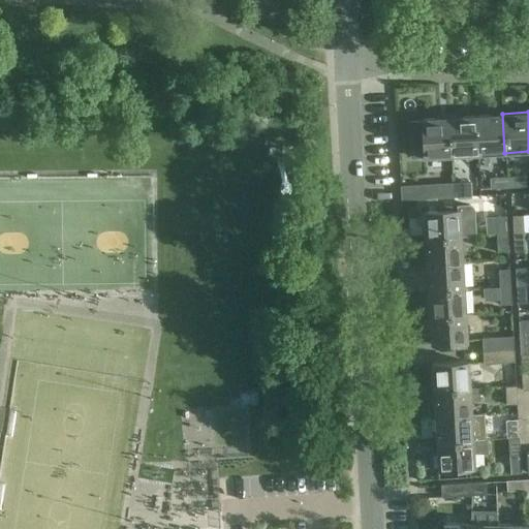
[(502,114),(475,116),(477,154),(504,153),(502,114)]
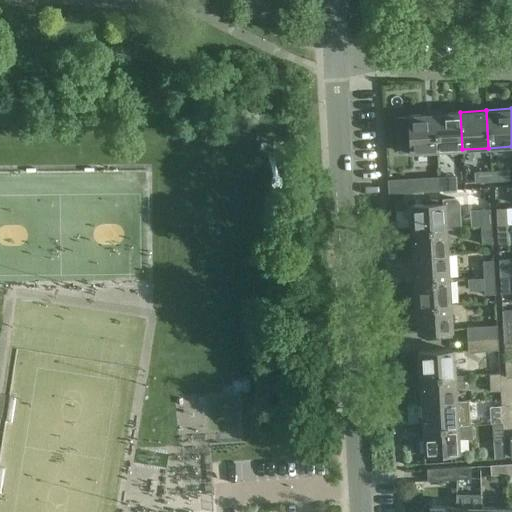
[(436,151),(462,149),(460,112),(434,113),(436,151)]
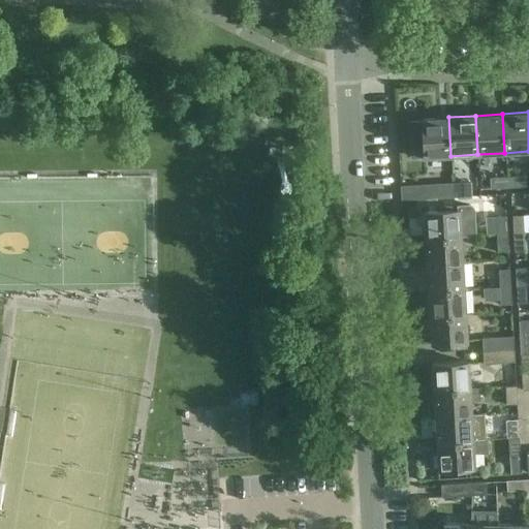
[(421,121),(408,122),(409,147),(423,147),(423,157),(450,156),(448,117),(421,119),(421,121)]
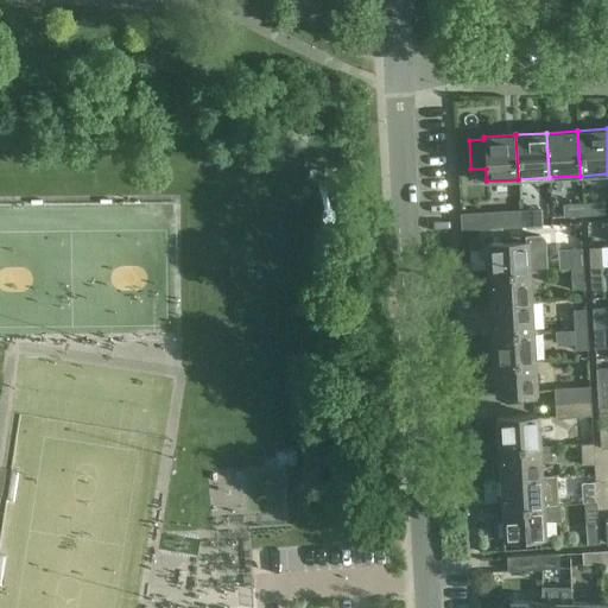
[(582,202),(583,216),(603,215),(602,201),(582,202)]
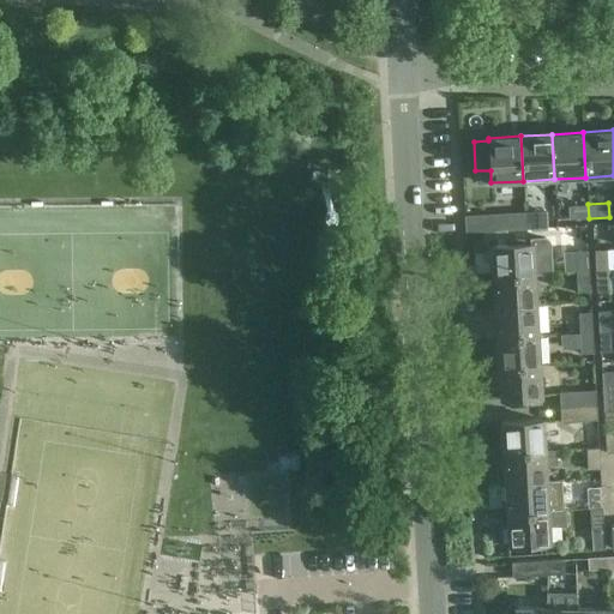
[(589,218),(588,204),(567,205),(569,220),(589,218)]
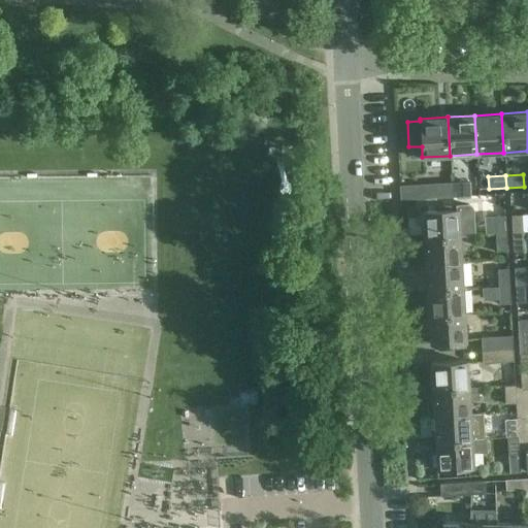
[(455,184),(455,196),(469,196),(468,183),(455,184)]
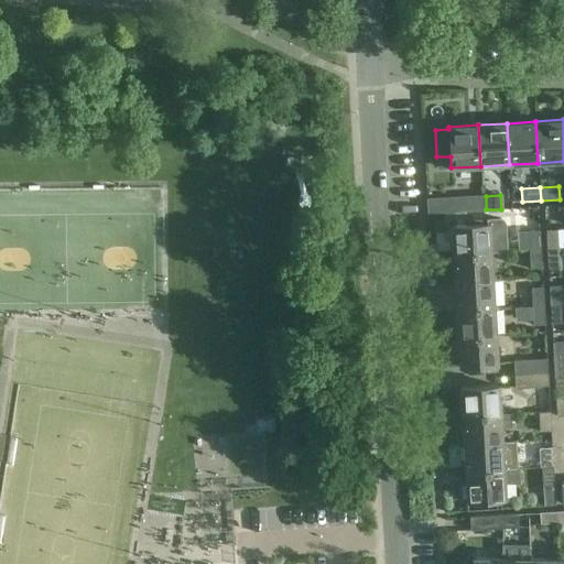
[(486,209),(486,196),(453,198),(453,212),(486,209)]
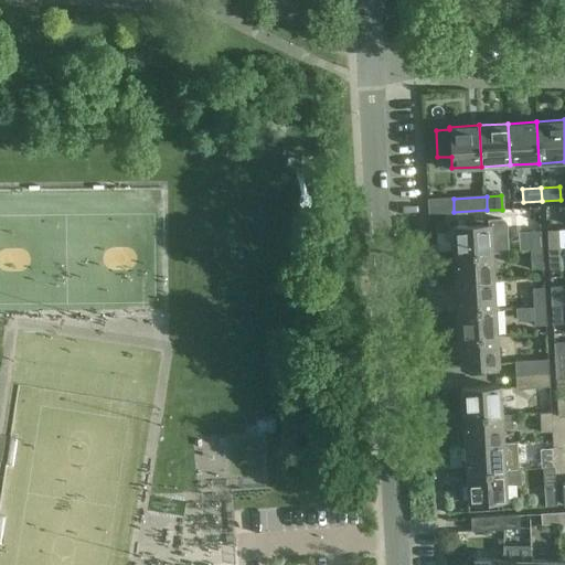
[(452,255),(491,253),(508,252),(505,223),(501,219),(487,220),(487,224),(450,226),(452,255)]
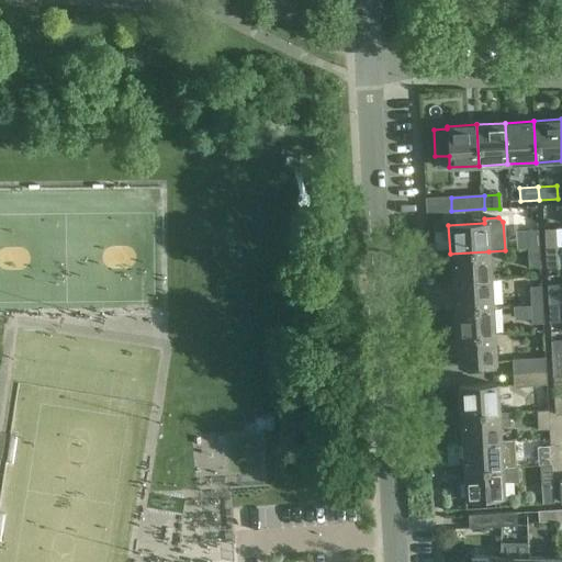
[(555,228),(543,229),(544,248),(557,247),(555,228)]
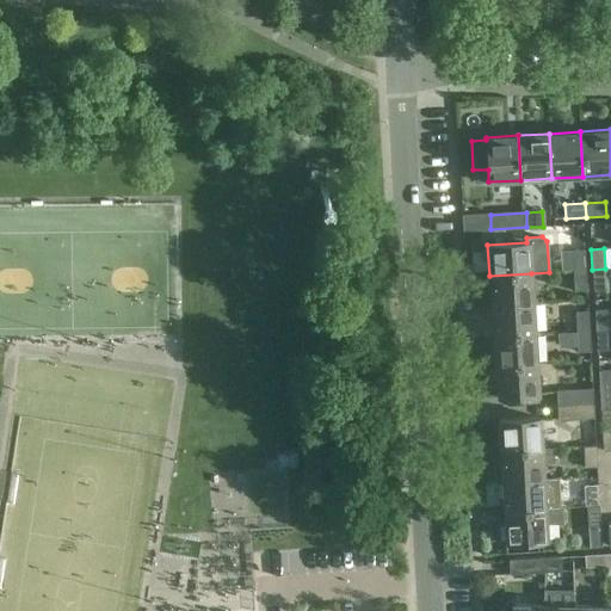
[(563,270),(573,270),(573,271),(586,270),(585,250),(572,251),(572,253),(562,254),(563,270)]
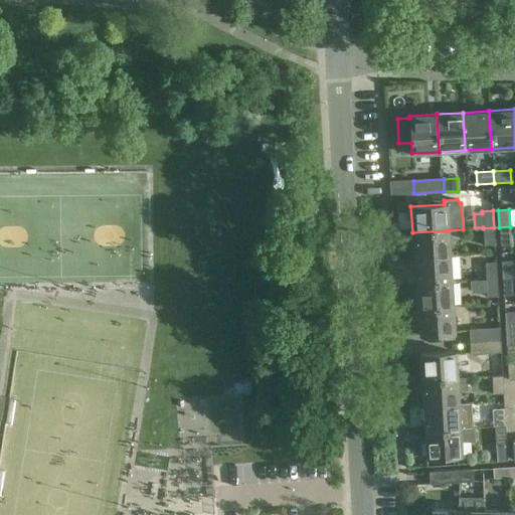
[(500,244),(511,244),(510,226),(499,227),(500,244)]
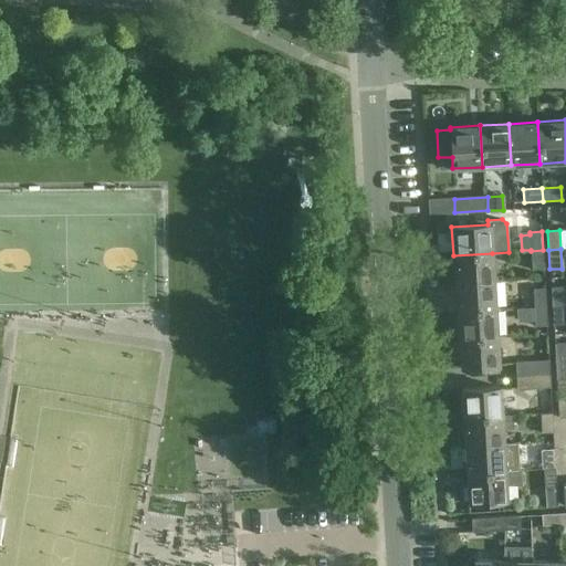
[(532,270),(544,270),(543,250),(531,251),(532,270)]
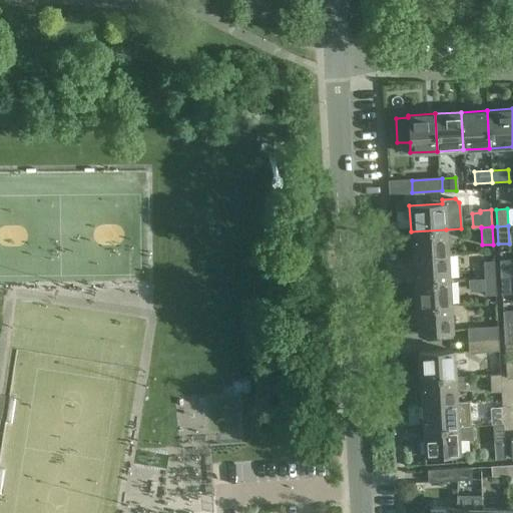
[(448,254),(446,229),(411,231),(412,257),(448,254)]
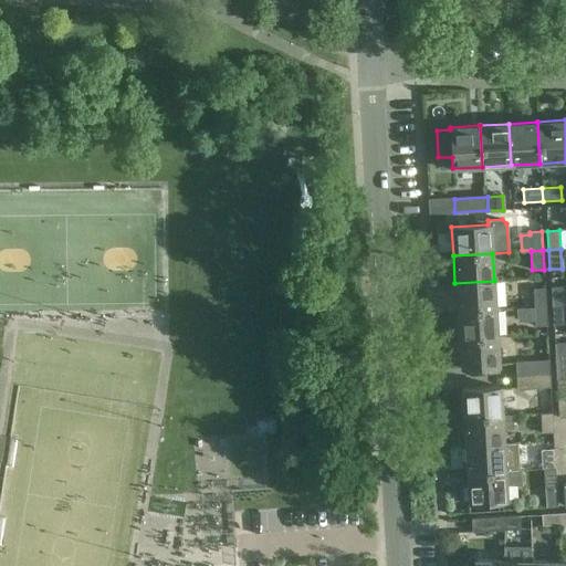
[(454,283),(457,311),(495,308),(494,281),(454,283)]
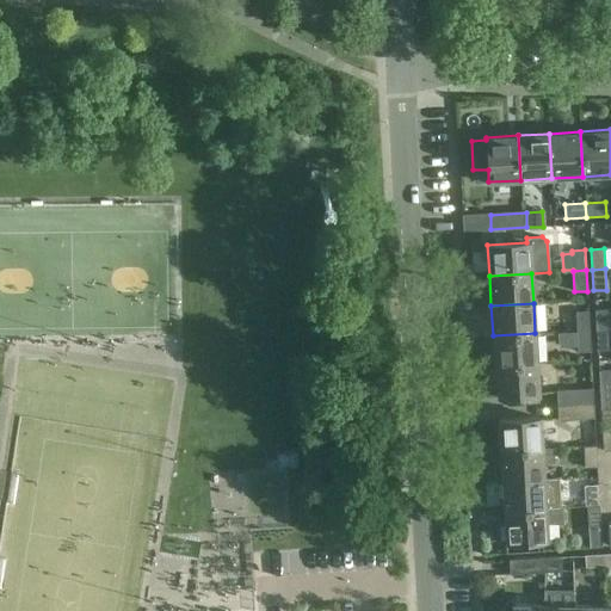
[(609,329),(610,329),(610,312),(608,313),(608,309),(594,310),(596,329),(609,329)]
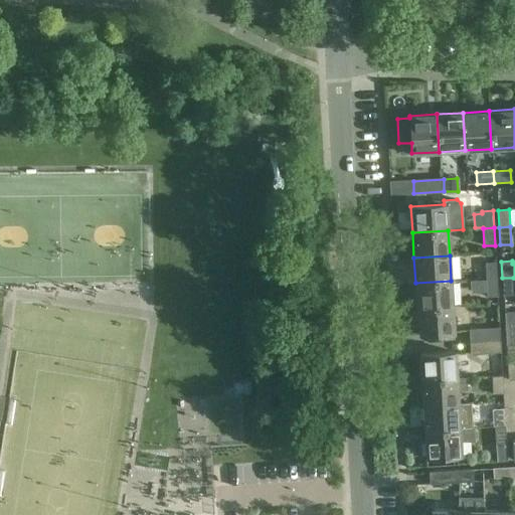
[(496,263),(485,264),(486,279),(497,279),(496,263)]
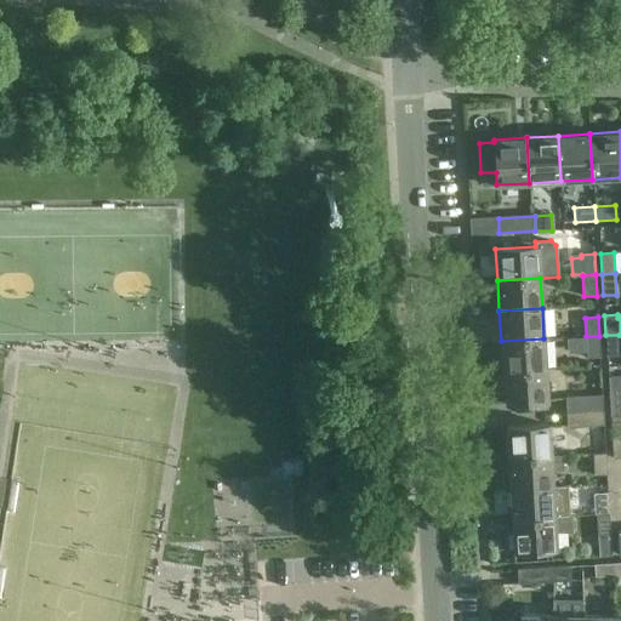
[(619,335),(605,335),(607,357),(620,355),(619,335)]
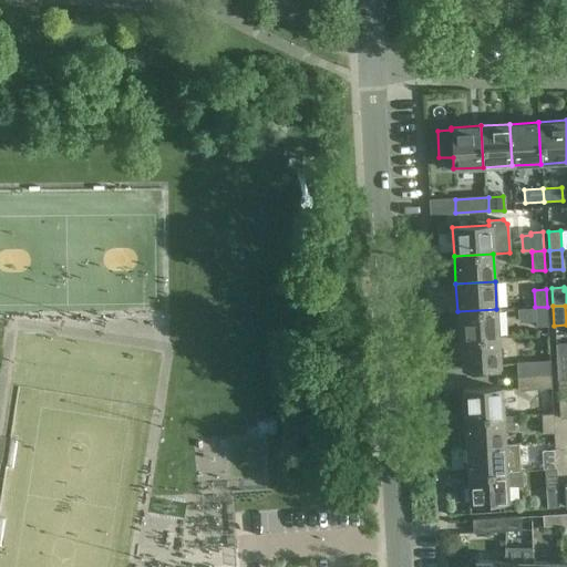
[(536,328),(548,327),(547,307),(535,307),(536,328)]
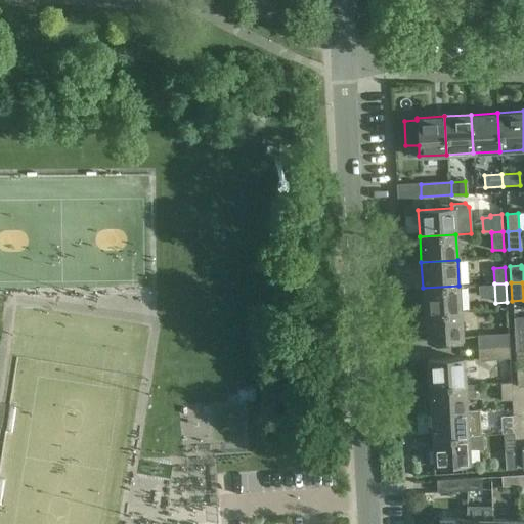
[(423,288),(424,314),(461,311),(459,286),(423,288)]
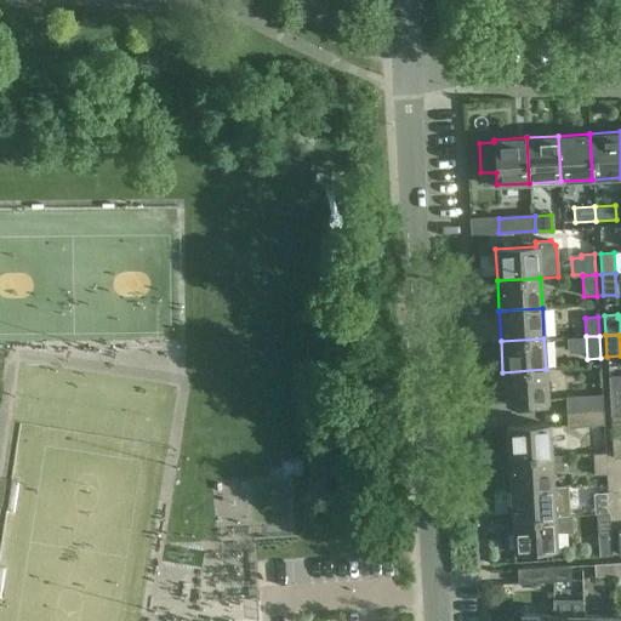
[(546,369),(502,372),(503,403),(547,400),(546,369)]
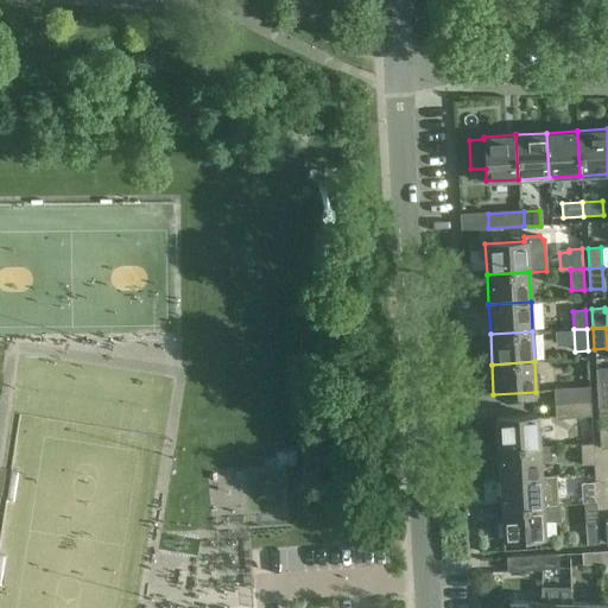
[(596,388),(607,387),(607,367),(595,368),(596,388)]
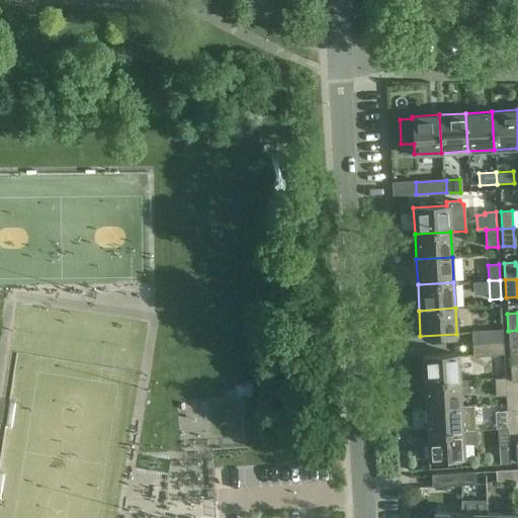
[(471,344),(502,342),(502,330),(471,331),(471,344)]
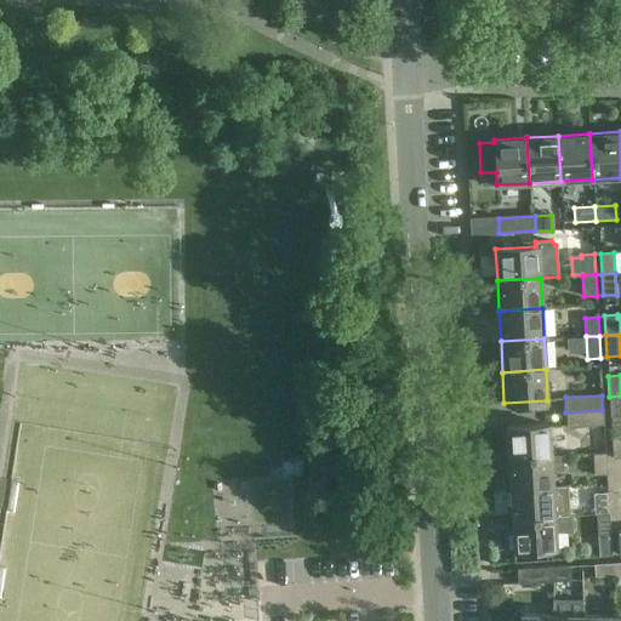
[(620,416),(620,396),(609,397),(610,419),(620,416)]
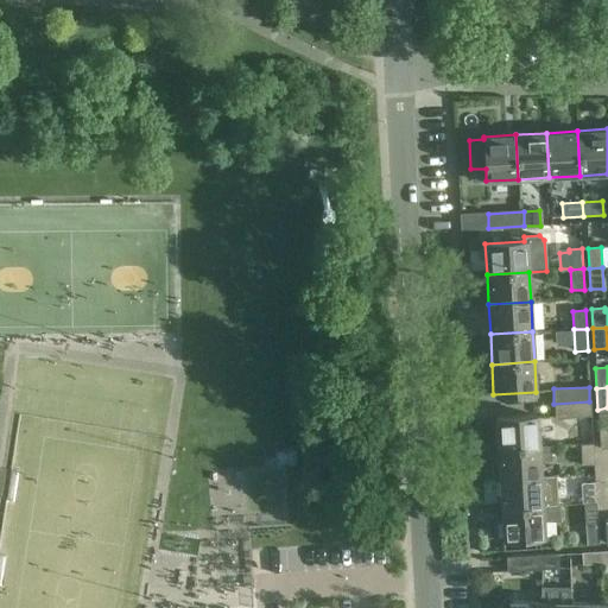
[(589,401),(553,404),(555,418),(590,416),(589,401)]
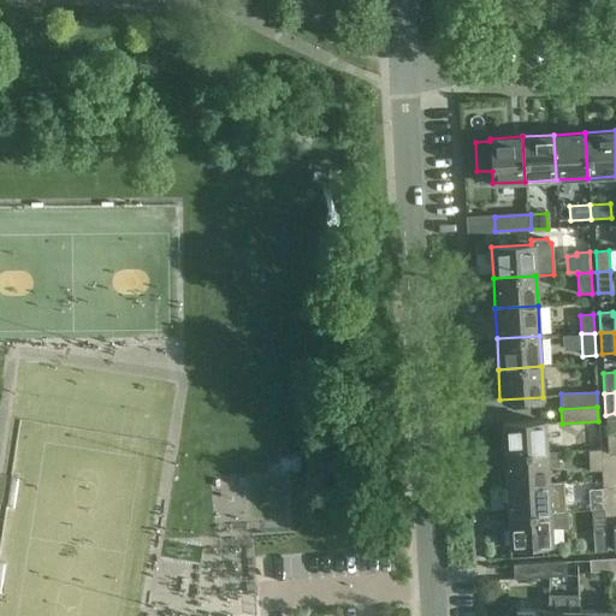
[(503,456),(545,454),(544,421),(502,424),(503,456)]
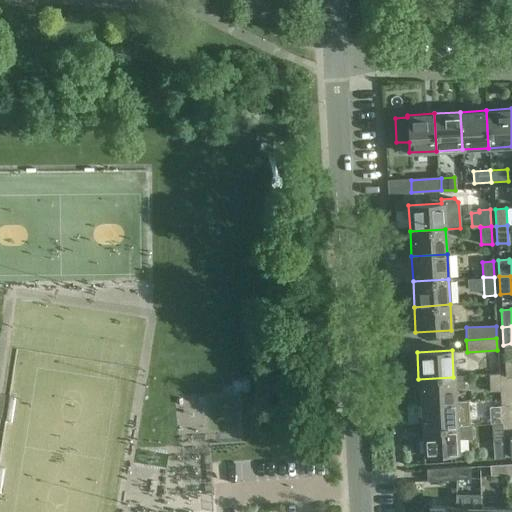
[(511,378),(511,352),(503,353),(505,379),(511,378)]
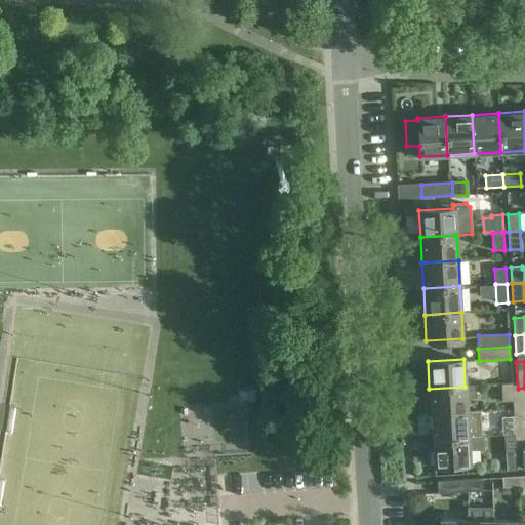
[(513,402),(512,384),(500,385),(501,402),(513,402)]
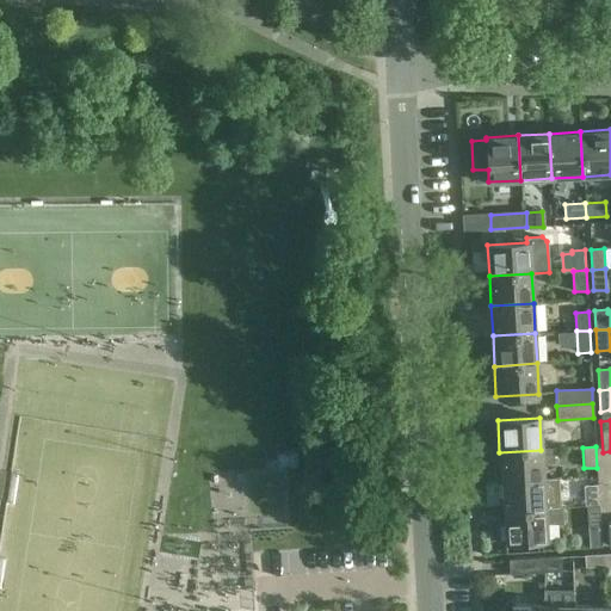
[(553,449),(541,450),(499,452),(501,482),(543,480),(542,463),(553,463),(553,449)]
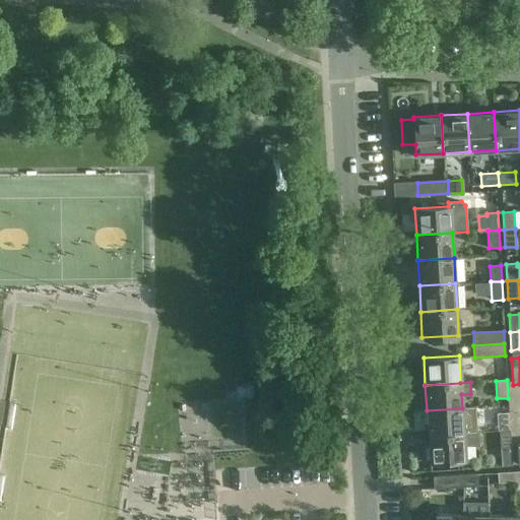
[(463,434),(462,408),(427,410),(428,436),(463,434)]
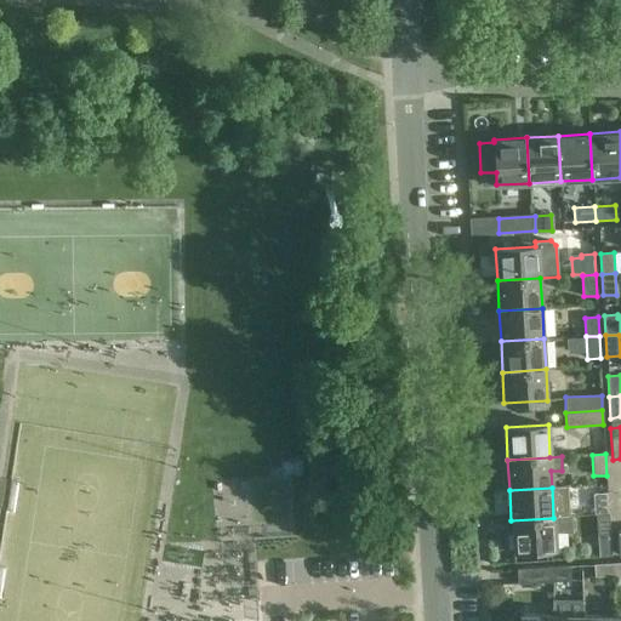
[(596,494),(596,514),(609,514),(608,494),(596,494)]
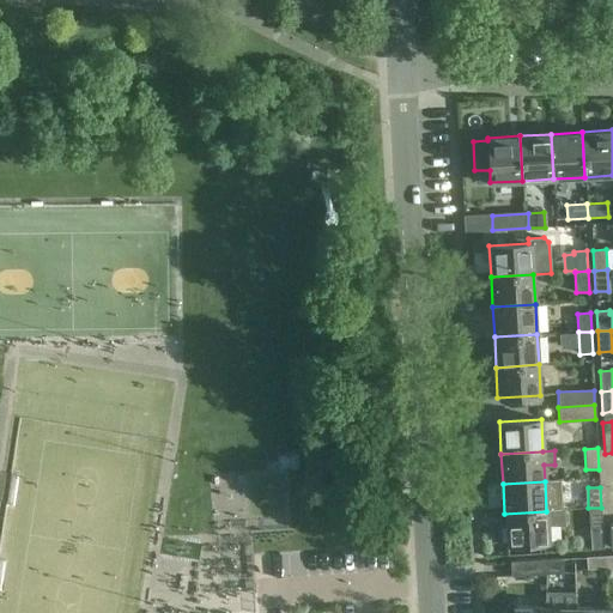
[(588,508),(589,528),(602,528),(601,508),(588,508)]
